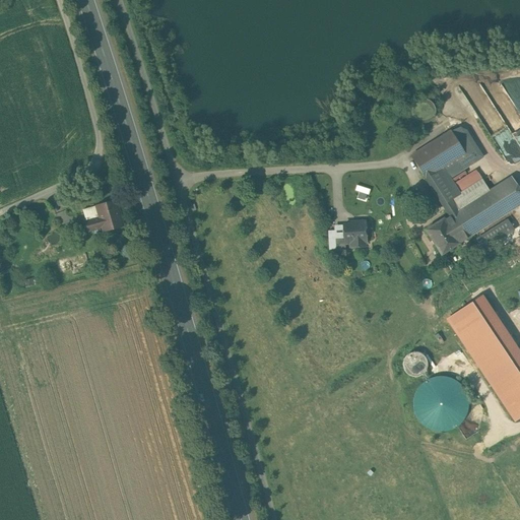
[(478,80),(462,90),(506,157),(519,148),(519,138),(519,137),(519,136),(519,114),(505,91),(491,101),(478,80)]
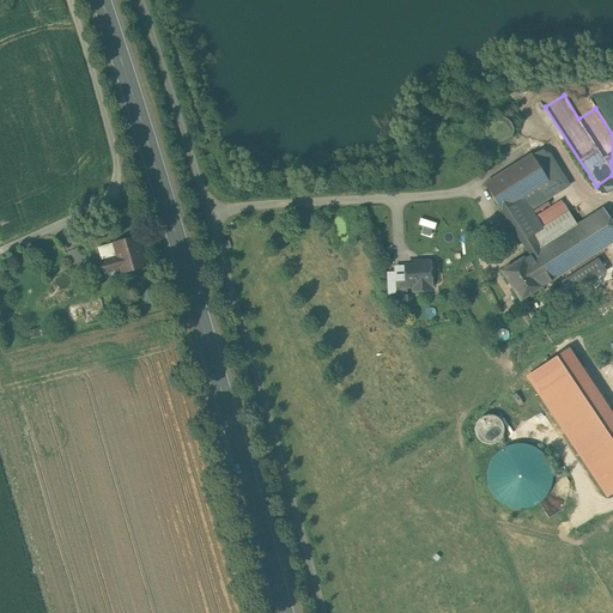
[(532,155),(485,184),(529,255),(533,252),(540,248),(538,244),(527,228),(511,204),(539,187),(548,181),(536,163),(532,155)]
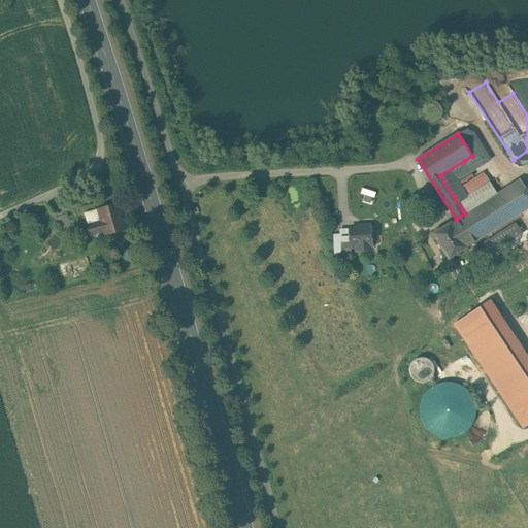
[(484,159),(468,136),(462,140),(472,156),(476,163),(484,159)]
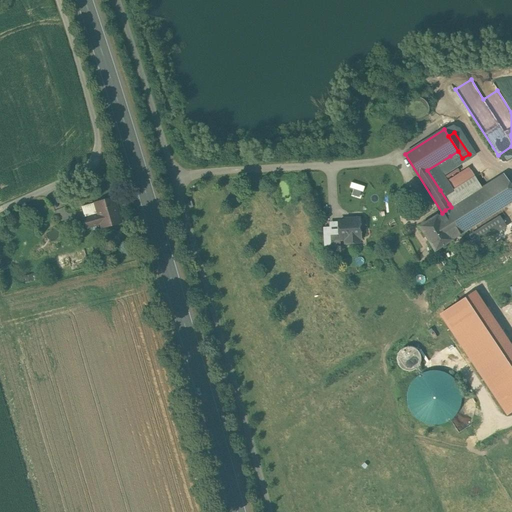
[(458,151),(450,156),(454,163),(462,158),(458,151)]
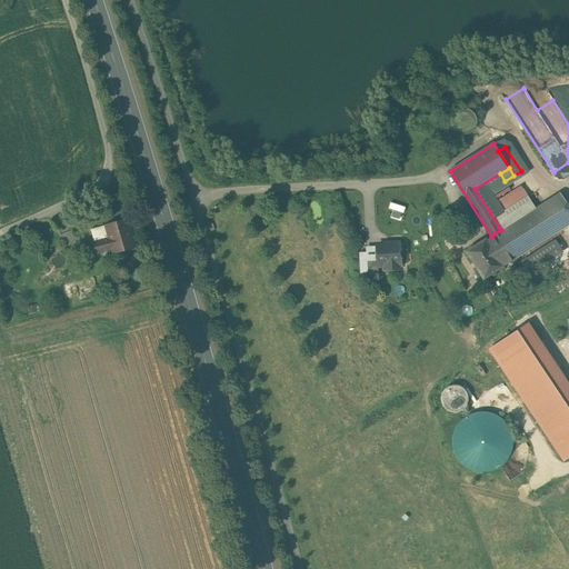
[(522,189),(489,211),(499,227),(502,225),(498,217),(528,197),(522,189)]
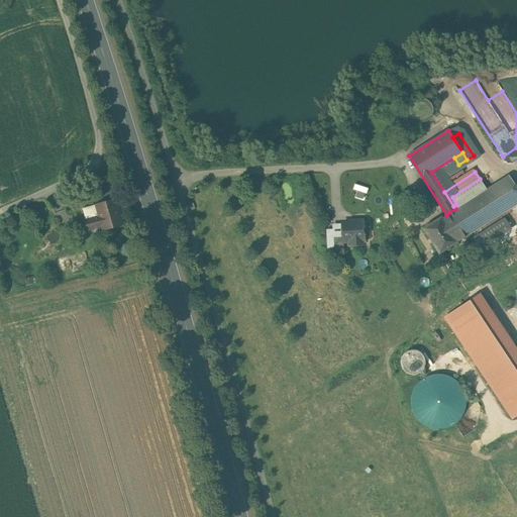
[(455,209),(449,212),(464,236),(489,222),(494,229),(510,220),(510,218),(506,211),(516,204),(516,190),(508,176),(455,209)]
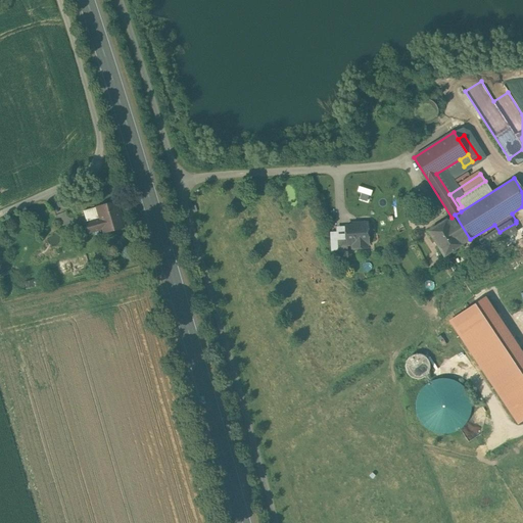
[(116,203),(98,208),(101,220),(103,229),(104,232),(123,227),(116,203)]
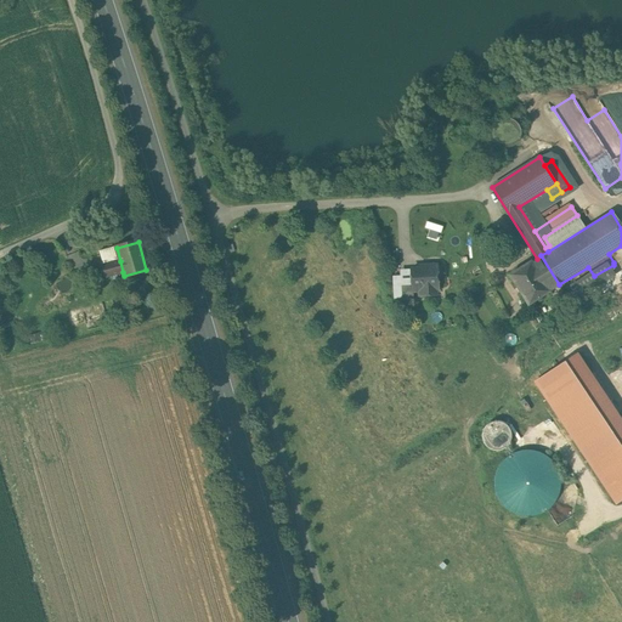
[(537,259),(510,276),(529,305),(559,284),(541,255),(537,259)]
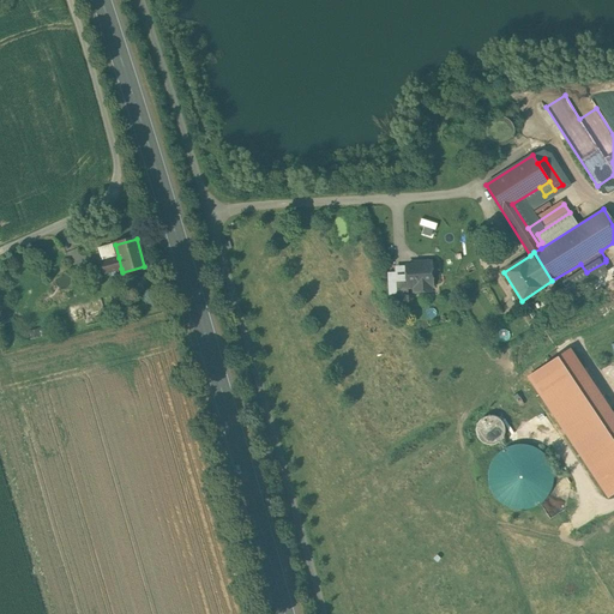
[(119,258),(102,263),(104,274),(121,269),(119,258)]
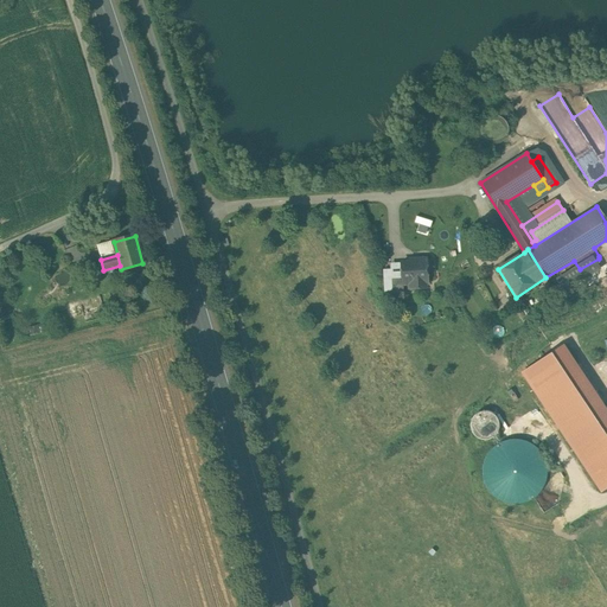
[(426,259),(416,260),(416,262),(401,262),(402,278),(402,285),(403,285),(409,283),(409,288),(421,288),(421,283),(427,282),(426,259)]
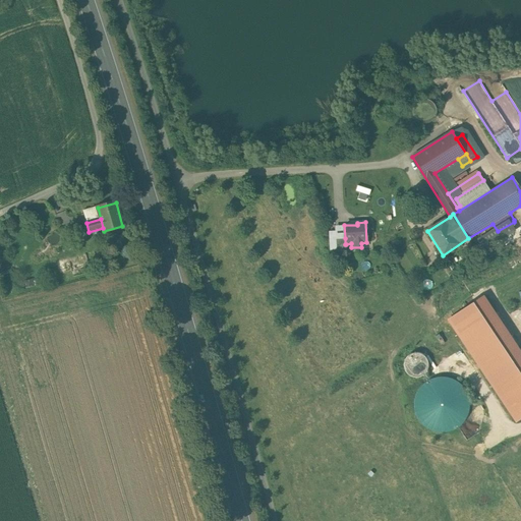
[(345,238),(336,239),(337,254),(346,254),(346,244),(345,244),(345,238)]
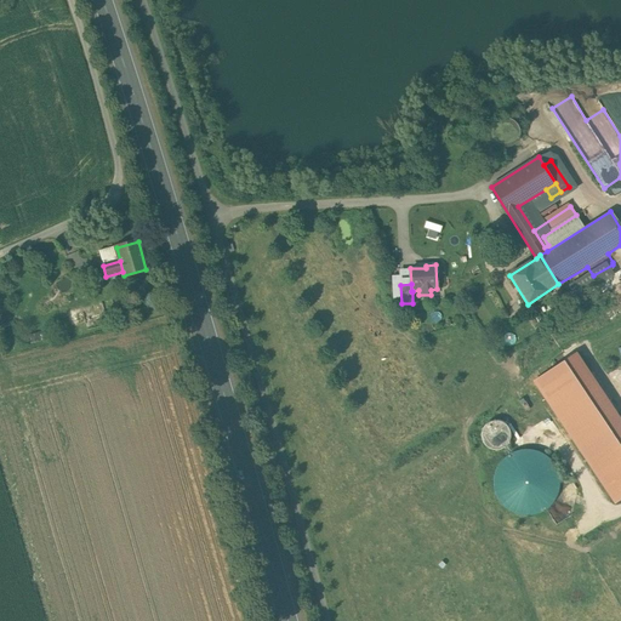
[(102,302),(58,314),(63,336),(108,324),(102,302)]
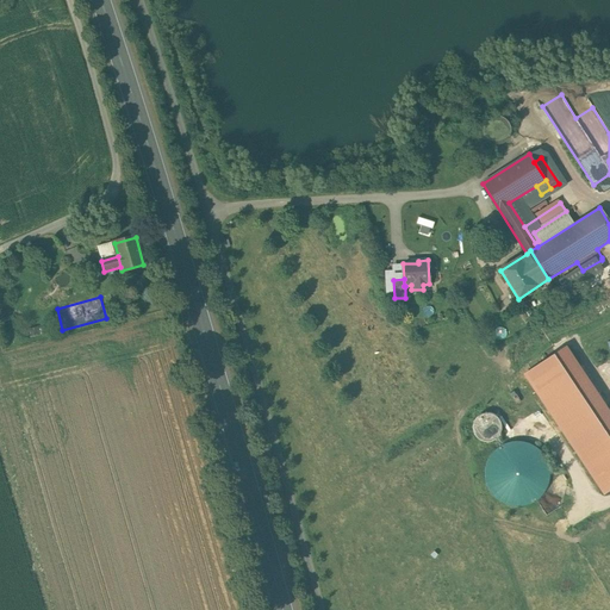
[(609,489),(609,411),(567,346),(524,373),(604,493),(609,489)]
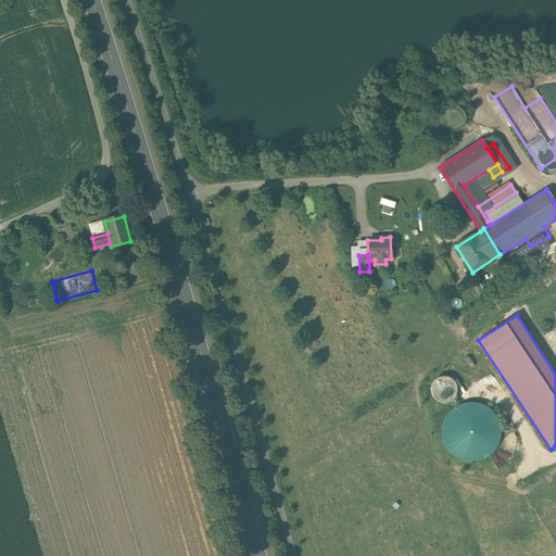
[(441,401),(462,394),(455,374),(434,381),(441,401)]
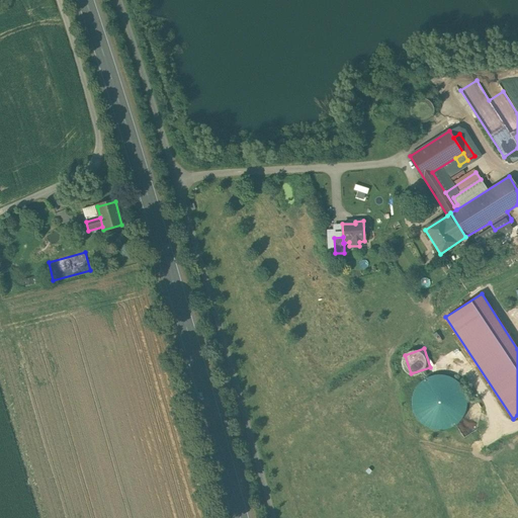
[(473,412),(451,368),(409,390),(431,434),(473,412)]
